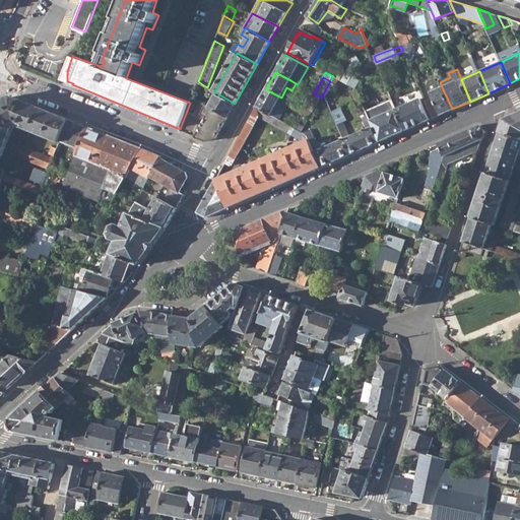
[(193,94),(195,101),(202,84),(198,81),(193,94)]
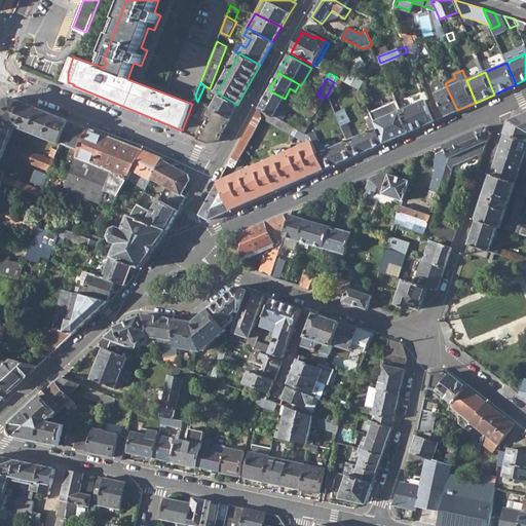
[(437,99),(434,101),(430,102),(438,119),(457,110),(447,88),(445,83),(444,82),(441,83),(443,91),(436,95),(437,99)]
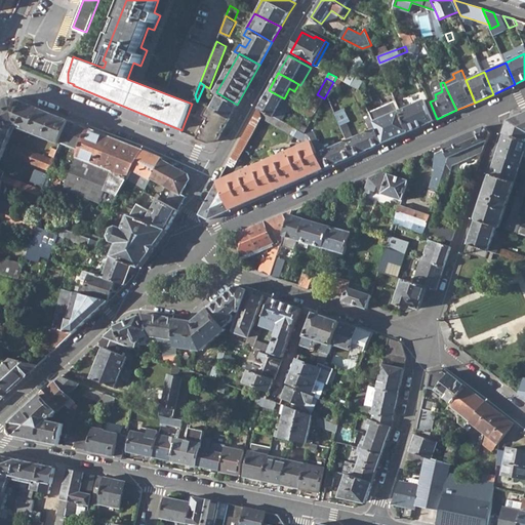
[(216,101),(211,109),(229,119),(237,105),(216,92),(212,90),(209,96),(216,101)]
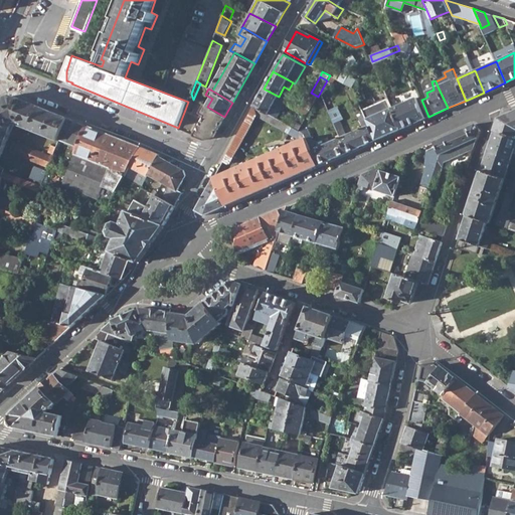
[(279,97),(264,89),(263,91),(278,100),(279,97)]
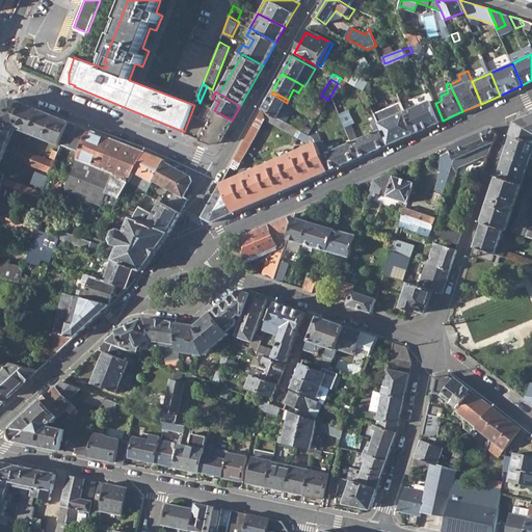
[(262,110),(277,120),(287,103),(271,94),(262,110)]
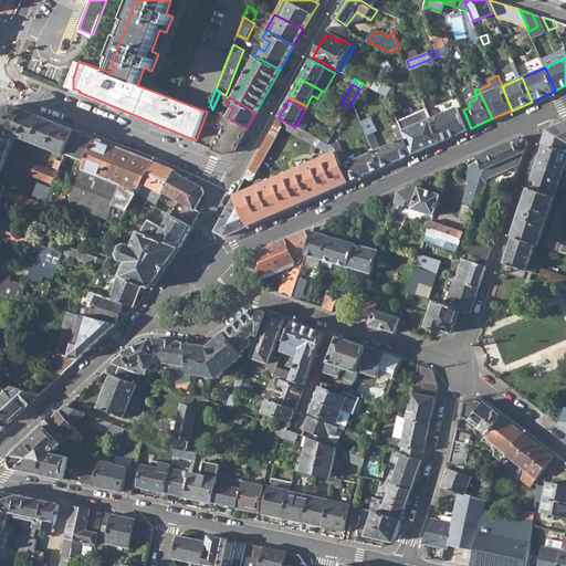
[(207,112),(203,121),(219,129),(221,125),(227,128),(215,150),(224,154),(237,150),(247,128),(228,117),(212,109),(210,103),(207,112)]
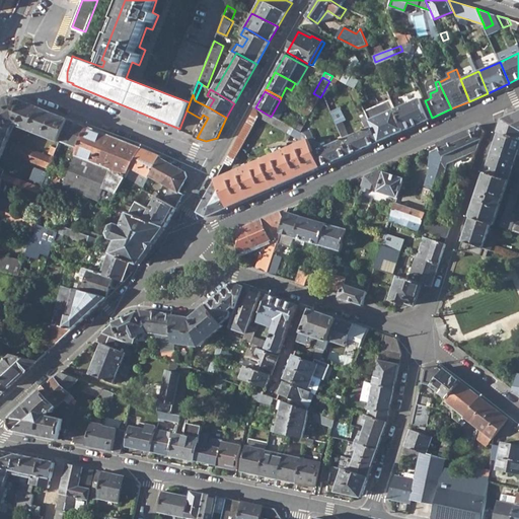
[(315,94),(307,107),(313,112),(320,97),(315,94)]
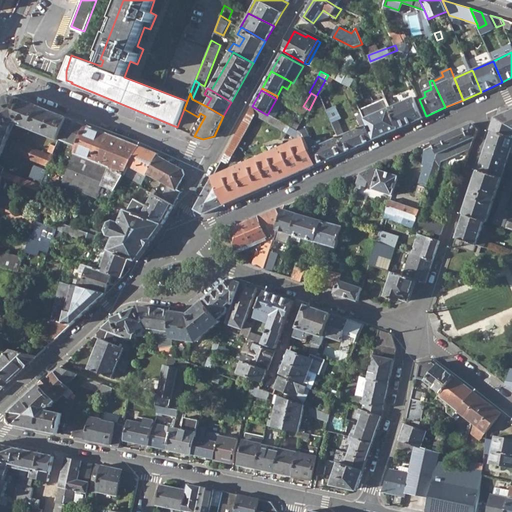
[(0,134),(8,137),(14,123),(17,122),(31,128),(40,106),(12,94),(0,100),(0,134)]
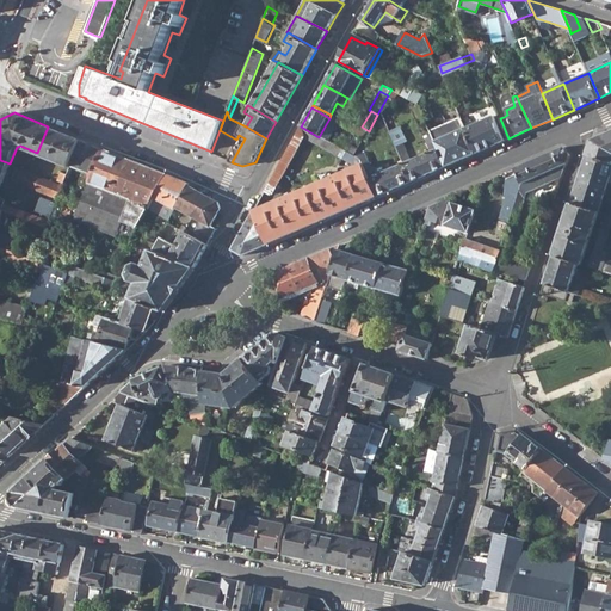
[(494,115),(466,128),(476,153),(505,140),(494,115)]
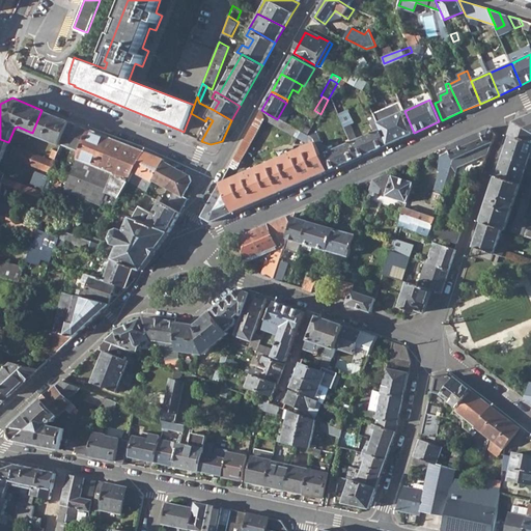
[(374,113),(374,114),(379,122),(388,144),(414,133),(404,111),(400,102),(374,113)]
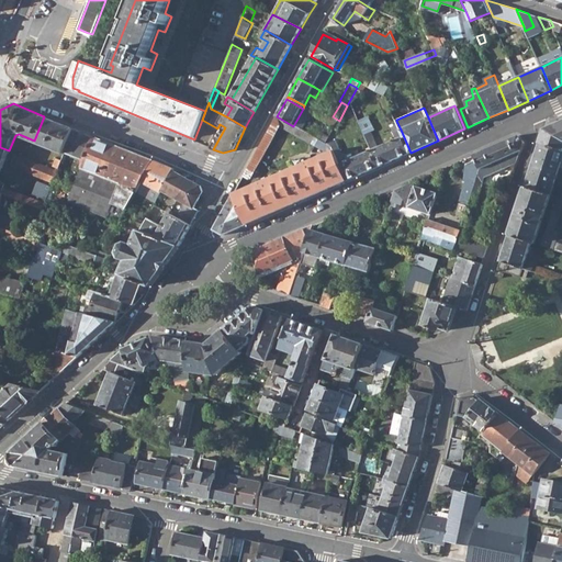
[(336,126),(339,121),(333,116),(328,114),(326,115),(324,120),(336,126)]
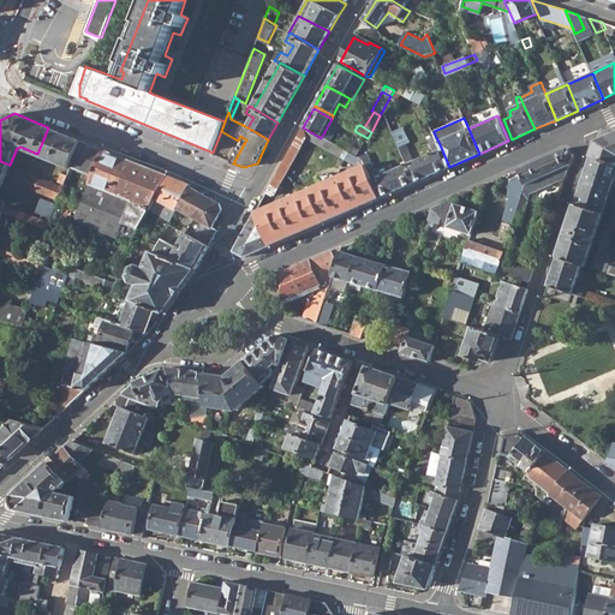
[(37,154),(72,168),(72,167),(83,141),(48,127),(37,154)]
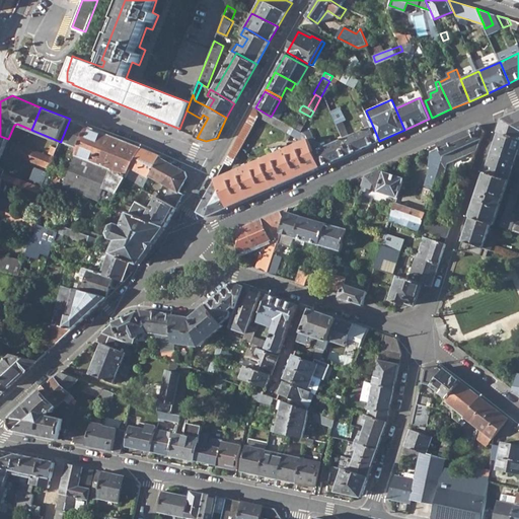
[(258,118),(302,141),(308,139),(307,137),(303,134),(301,133),(293,129),(271,117),(255,107),(224,163),(229,166),(232,165),(258,118)]
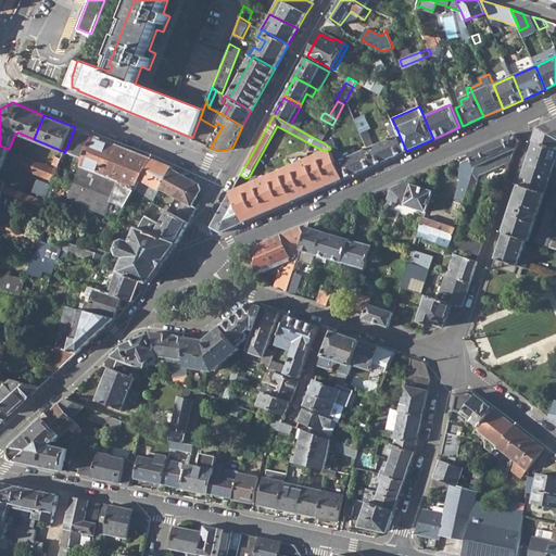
[(396,128),(392,119),(387,122),(392,137),(373,146),(366,130),(361,133),(367,149),(374,165),(406,151),(396,128)]
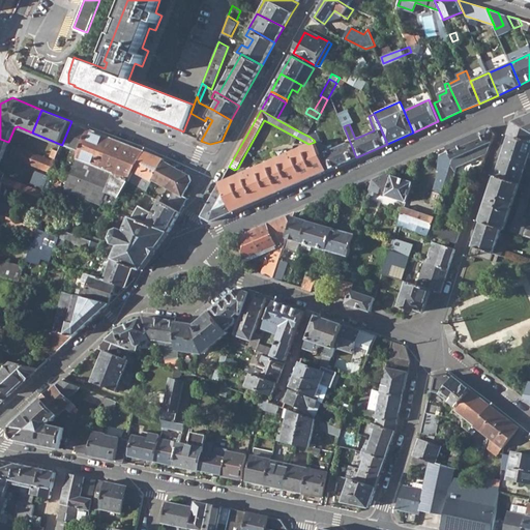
[(510,135),(529,141),(529,114),(514,121),(510,135)]
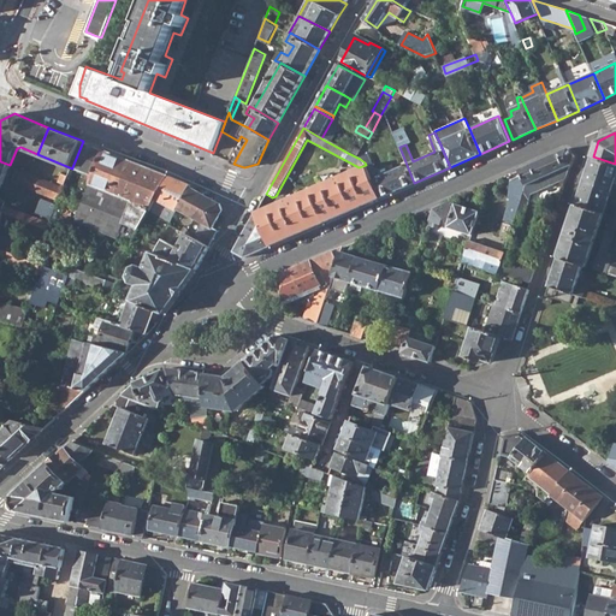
[(72,167),(95,177),(106,150),(83,141),(72,167)]
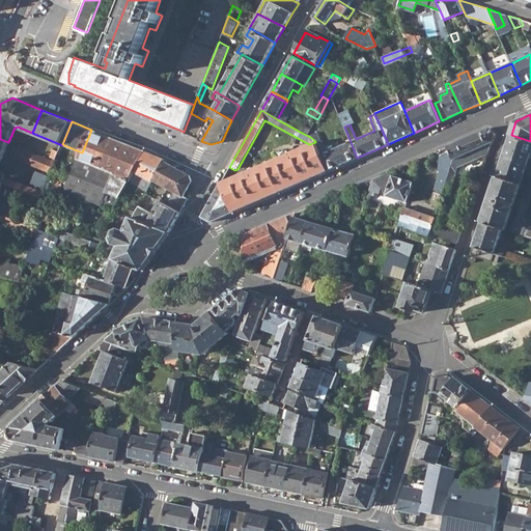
[(303,127),(300,132),(308,136),(311,131),(303,127)]
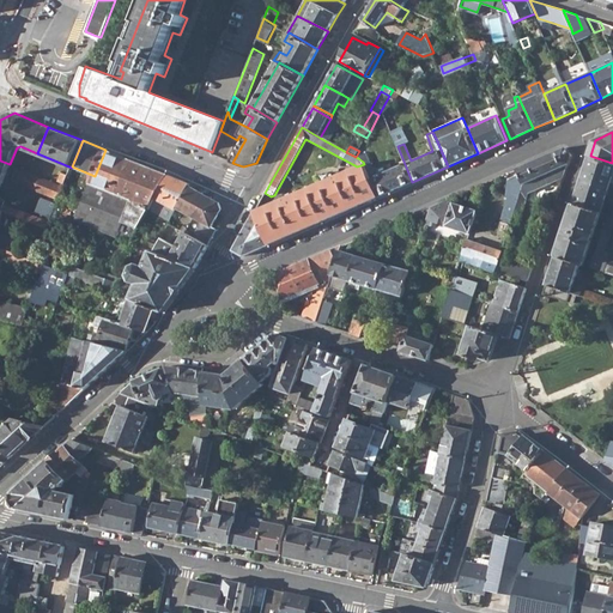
[(523,186),(515,212),(521,216),(529,193),(564,177),(570,157),(565,149),(517,169),(520,175),(525,183),(523,186)]
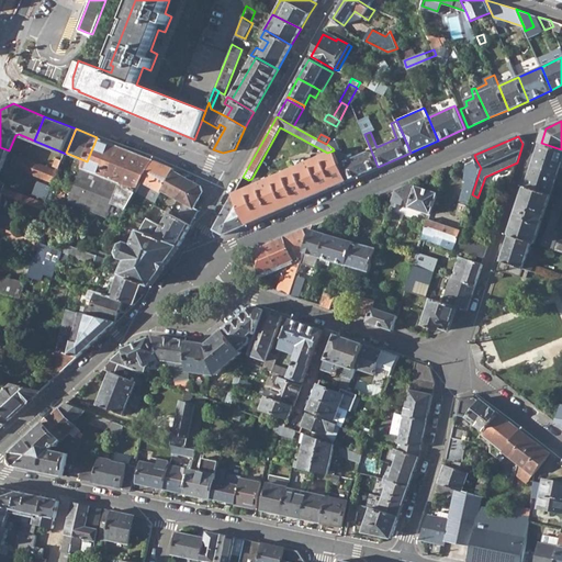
[(69,203),(120,223),(136,193),(142,183),(154,161),(97,137),(87,161),(76,189),(69,203)]
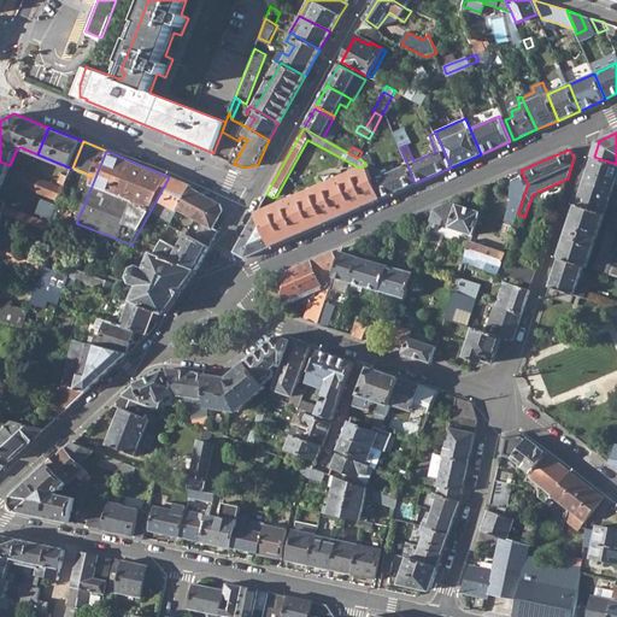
[(366,165),(381,198),(415,183),(407,165),(381,177),(370,154),(360,159),(365,163),(366,165)]
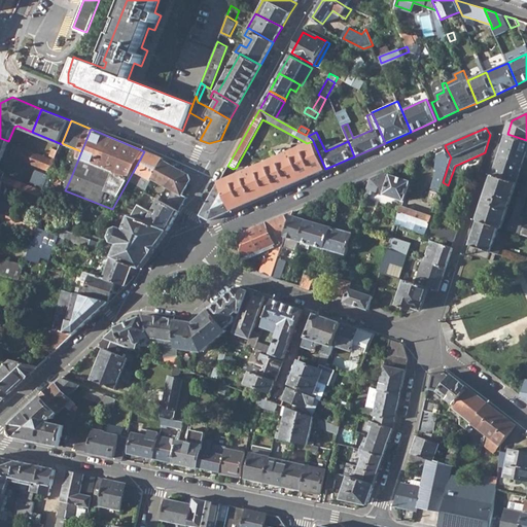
[(494,174),(518,182),(526,152),(526,140),(507,134),(494,174)]
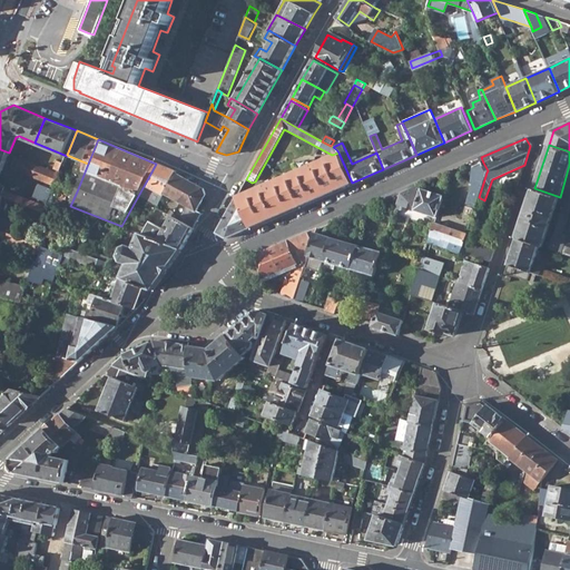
[(332,155),(238,196),(251,227),(352,183),(338,153),(332,155)]
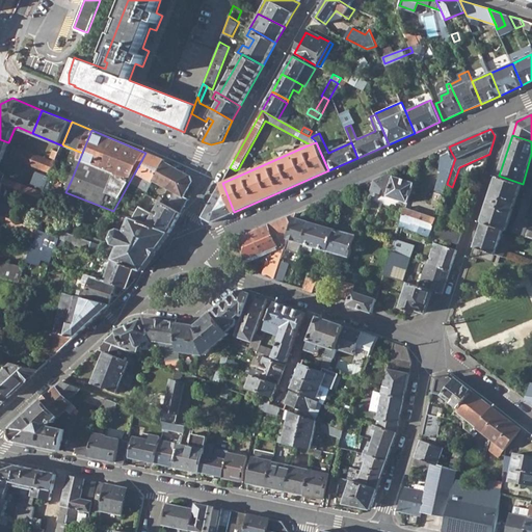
[(28,157),(29,158),(31,153),(15,145),(12,151),(22,155),(28,157)]
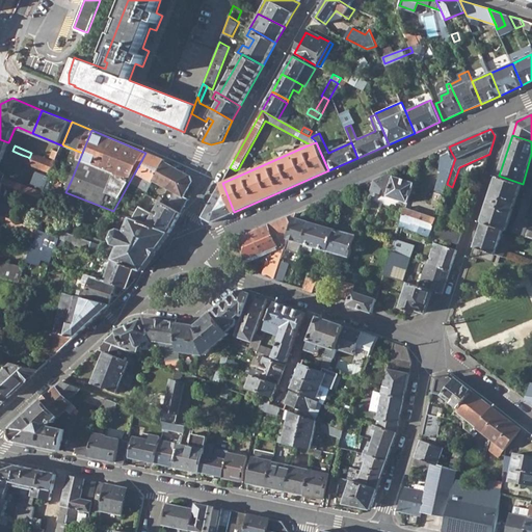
[(50,158),(56,160),(59,152),(53,150),(50,158)]
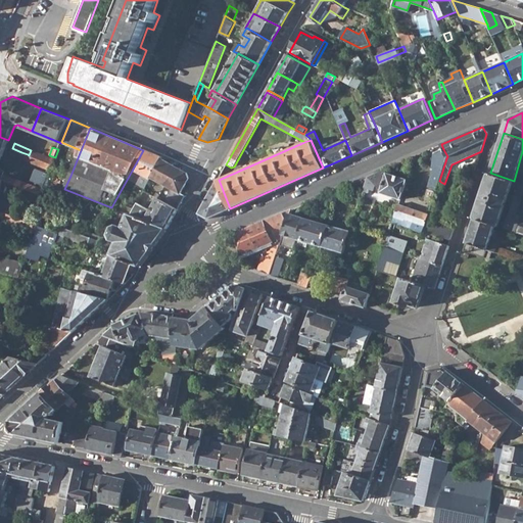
[(9,154),(19,158),(21,152),(12,148),(9,154)]
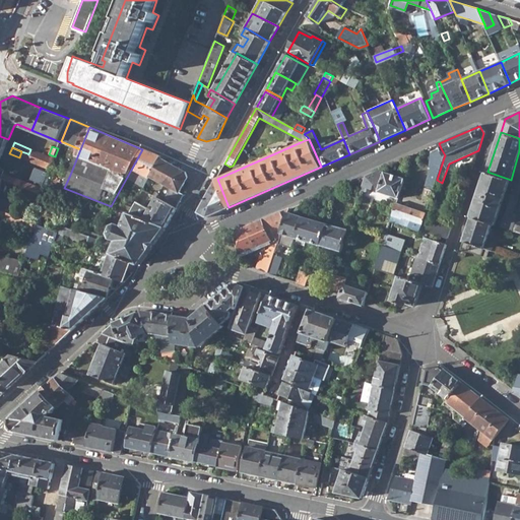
[(445,155),(441,148),(431,152),(429,168),(431,169),(425,186),(434,189),(437,180),(444,157),(445,155)]
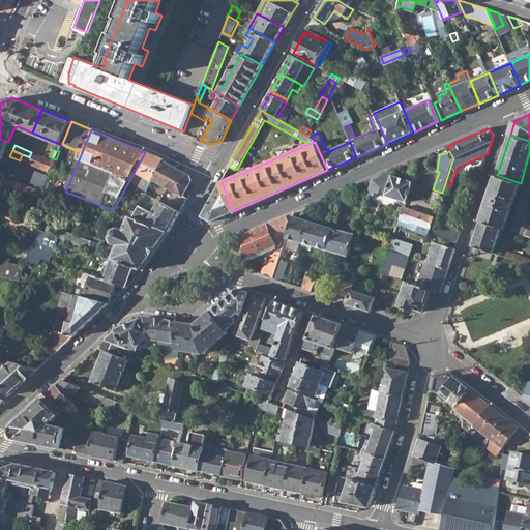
[(48,165),(53,168),(54,166),(55,162),(31,152),(29,157),(37,160),(42,163),(48,165)]
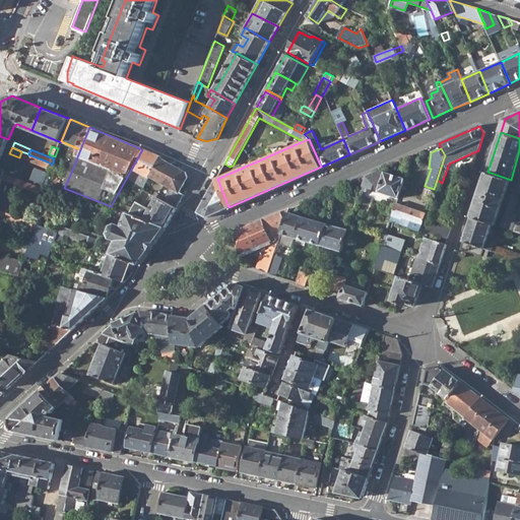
[(161,156),(142,149),(131,170),(126,179),(144,188),(150,177),(160,158),(161,156)]
